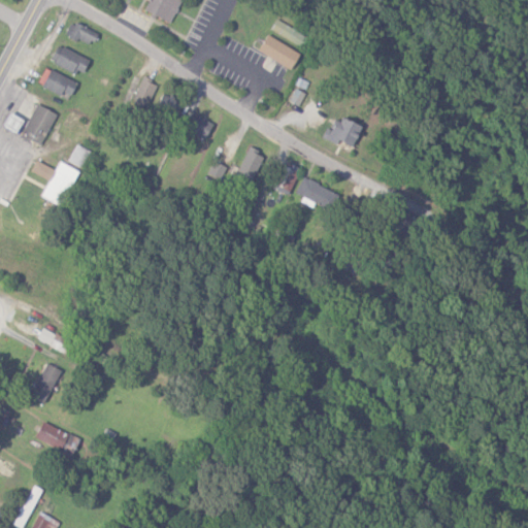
[(170,22),(178,0),(147,0),(143,10),(170,22)]
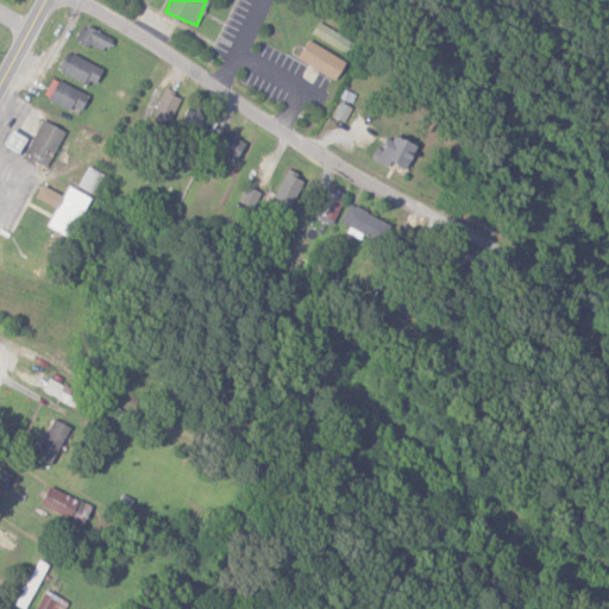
[(351,42),(318,22),(311,32),(344,52),(351,42)]
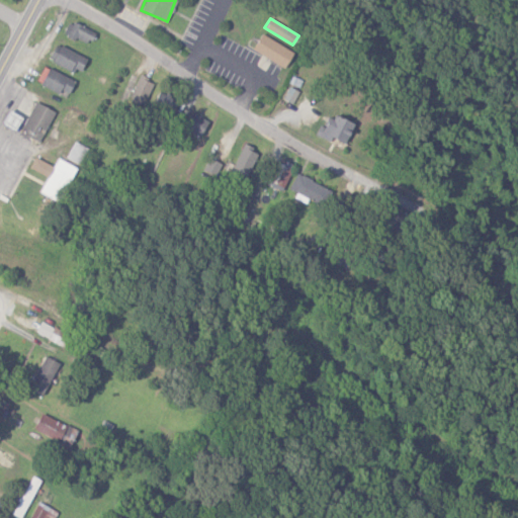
[(70,20),(64,32),(88,45),(94,32),(70,20)]
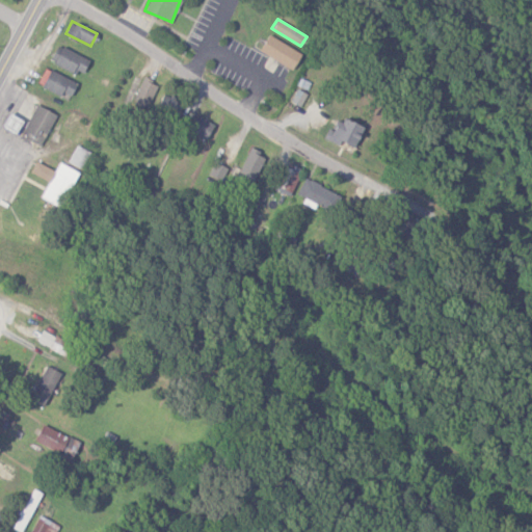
[(259,50),(292,70),(301,53),(268,34),(259,50)]
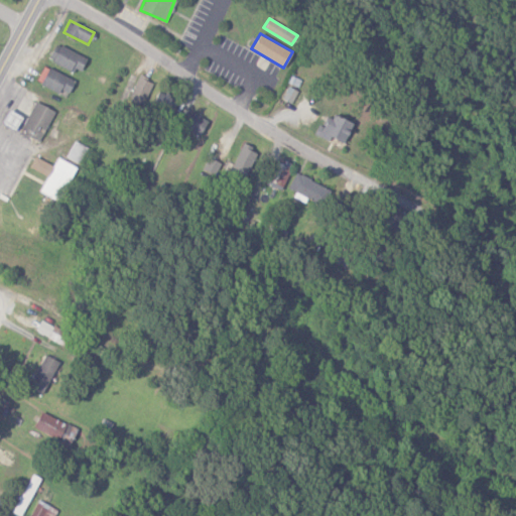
[(86,54),(53,44),(48,61),(81,72),(86,54)]
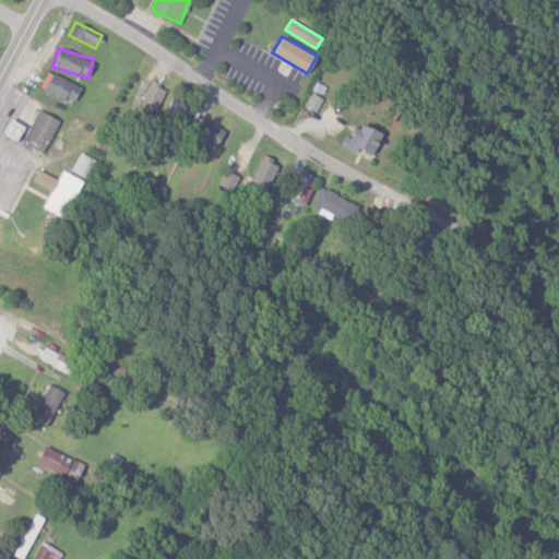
[(74,100),(81,86),(47,71),(39,88),(63,100),(66,96),(74,100)]
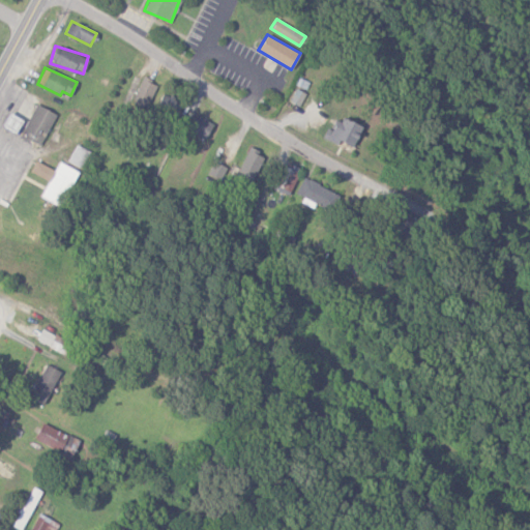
[(157,84),(142,78),(131,101),(147,108),(157,84)]
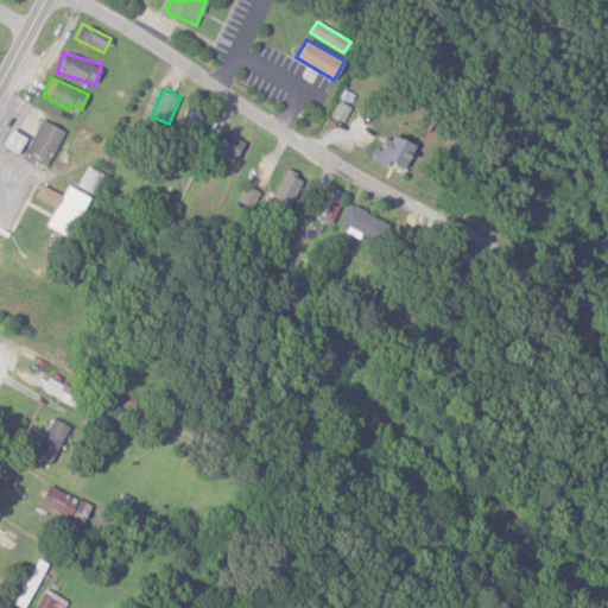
[(206,115),(185,108),(181,125),(201,132),(206,115)]
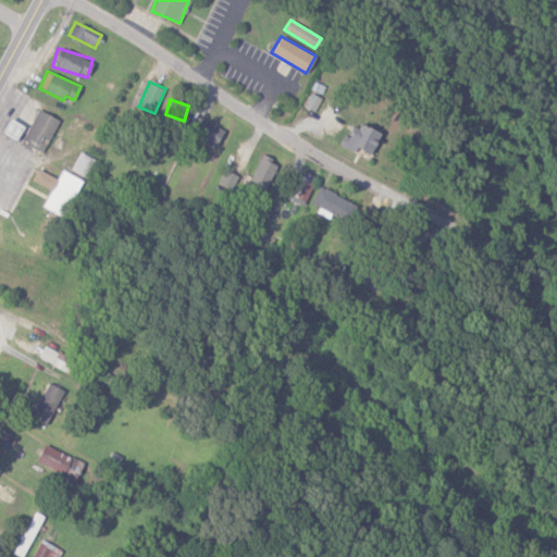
[(59,120),(38,109),(21,144),(41,153),(59,120)]
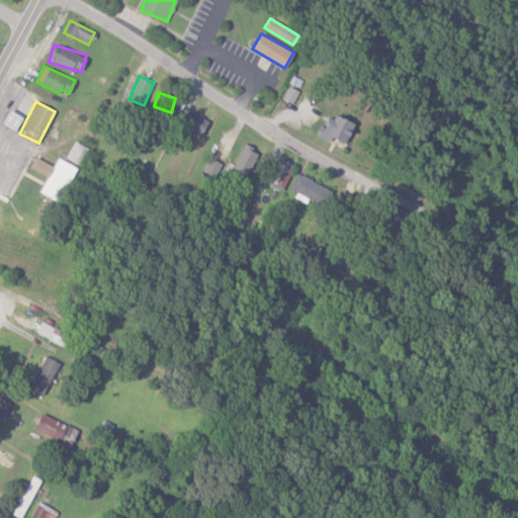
[(21,116),(8,109),(1,121),(13,130),(21,116)]
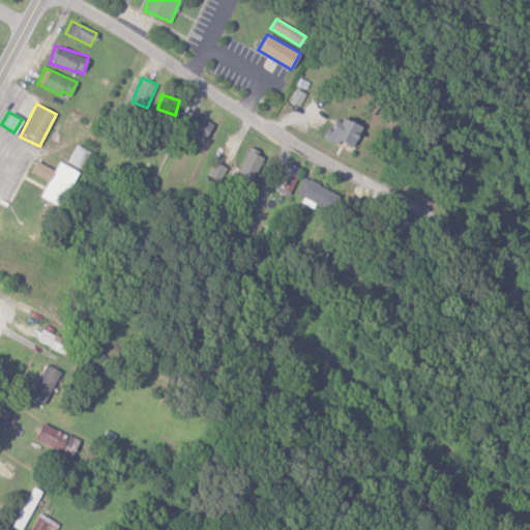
[(213,122),(195,114),(186,129),(205,139),(213,122)]
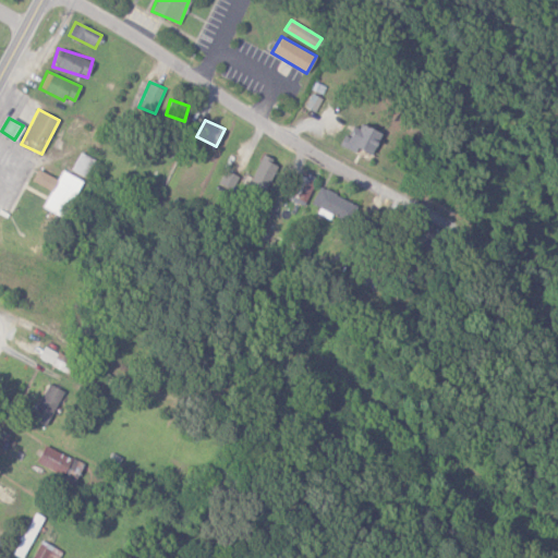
[(344,134),(339,145),(354,152),(356,147),(372,154),(381,132),(359,121),(351,137),(344,134)]
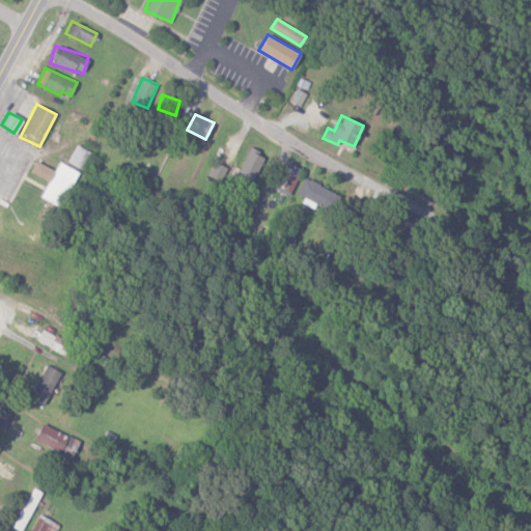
[(235,176),(252,184),(264,157),(248,149),(235,176)]
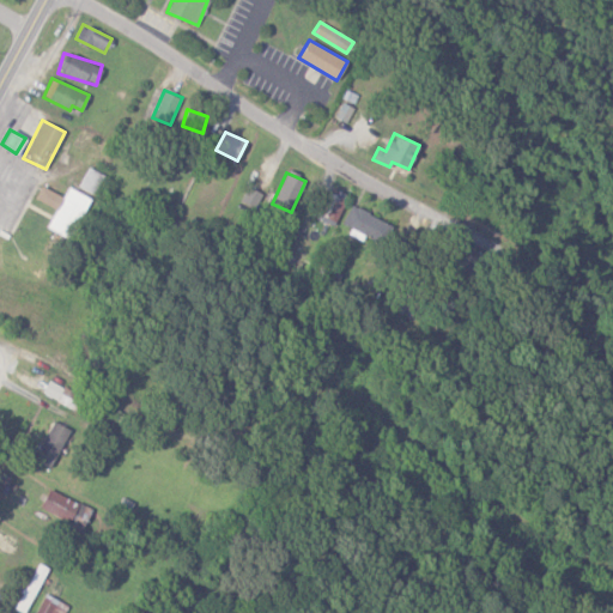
[(35,198),(56,208),(47,226),(70,238),(90,198),(68,187),(62,196),(41,186),(35,198)]
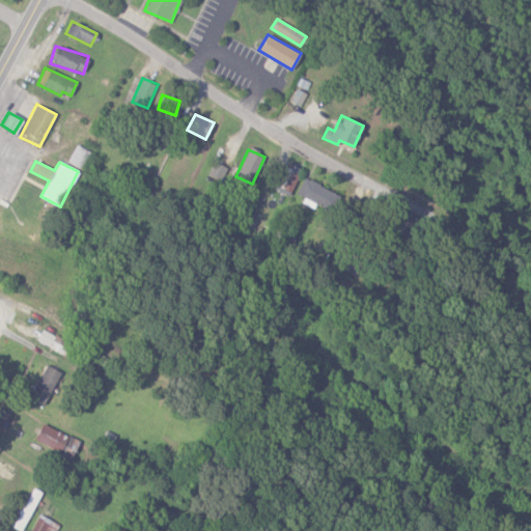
[(208,174),(221,180),(228,168),(215,162),(208,174)]
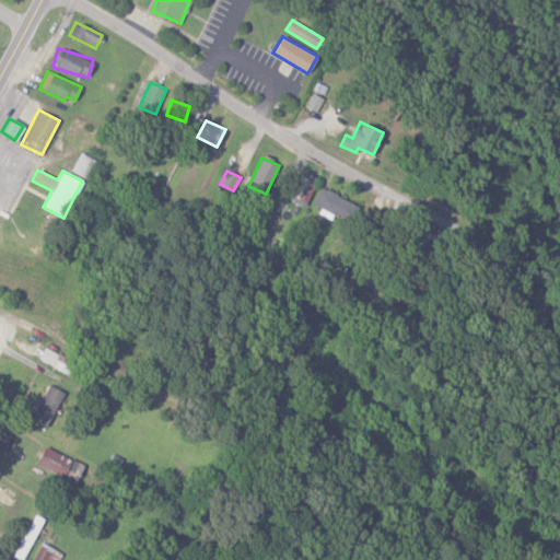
[(318,179),(300,171),(289,195),(306,203),(318,179)]
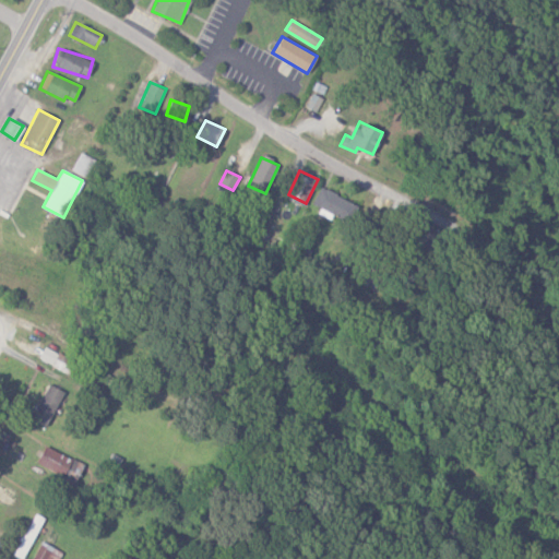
[(320,207),(318,213),(331,218),(332,215),(351,223),(358,204),(319,188),(312,204),(320,207)]
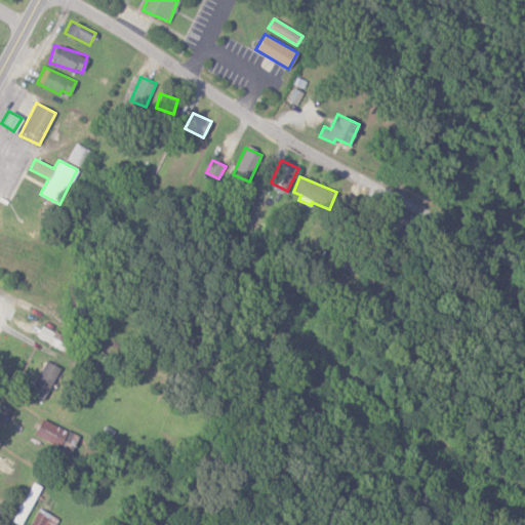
[(277,244),(284,247),(289,235),(282,232),(277,244)]
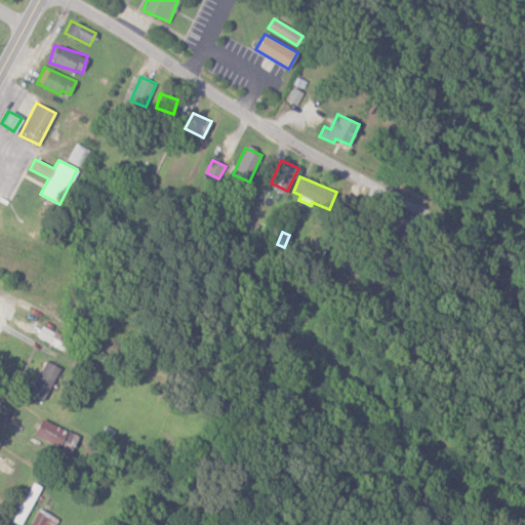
[(45,401),(58,366),(43,361),(30,395),(45,401)]
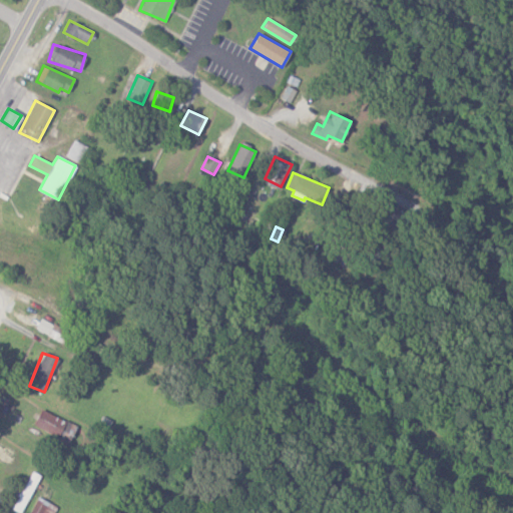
[(32,427),(68,444),(77,427),(41,409),(32,427)]
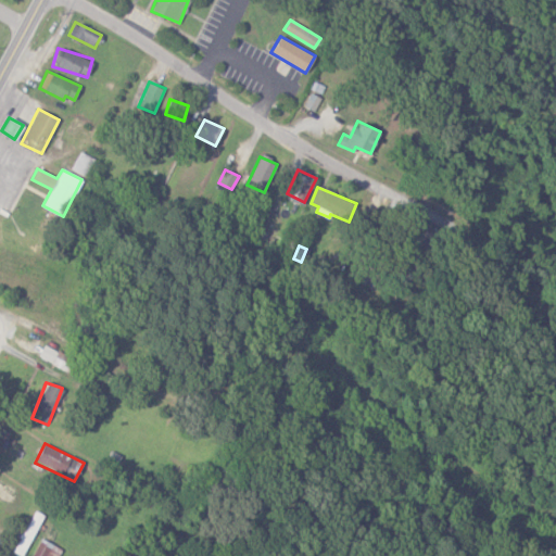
[(21,555),(23,555),(43,515),(34,510),(13,553),(21,555)]
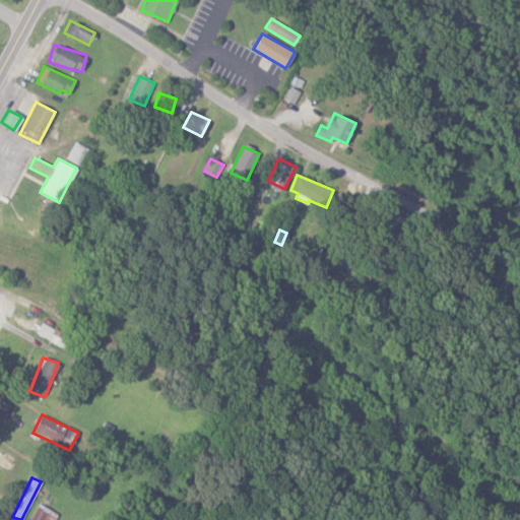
[(55,519),(59,514),(39,504),(28,519),(55,519)]
